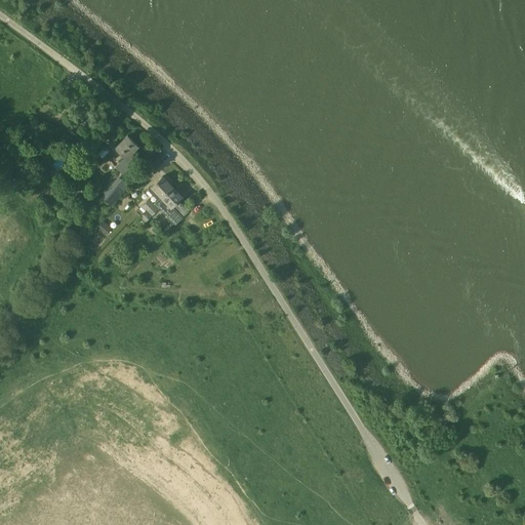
[(116,147),(125,156),(115,166),(125,176),(135,165),(131,162),(135,157),(131,153),(137,146),(127,135),(116,147)]
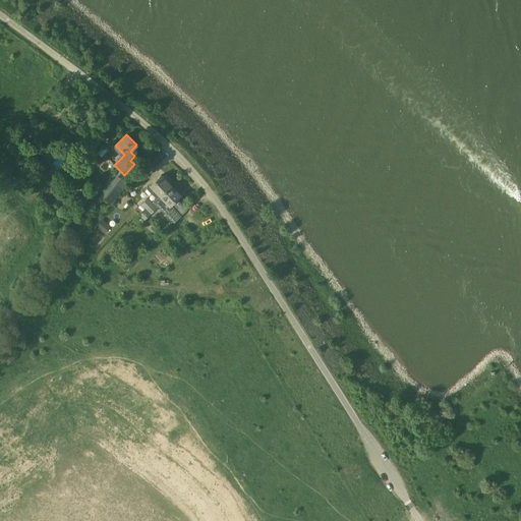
[(148,163),(143,167),(149,173),(154,168),(155,169),(162,162),(155,154),(147,162),(148,163)]
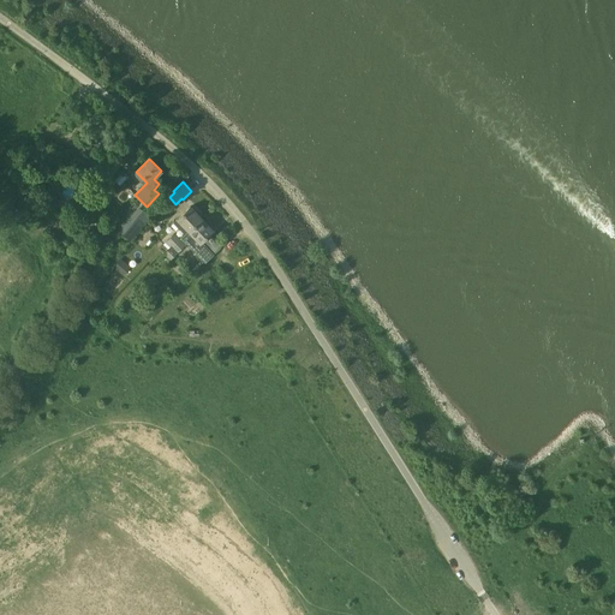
[(139,207),(119,231),(130,240),(151,216),(139,207)]
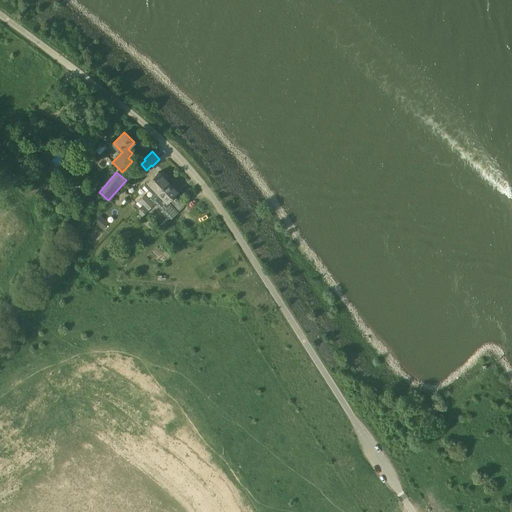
[(158,172),(145,185),(154,195),(168,181),(158,172)]
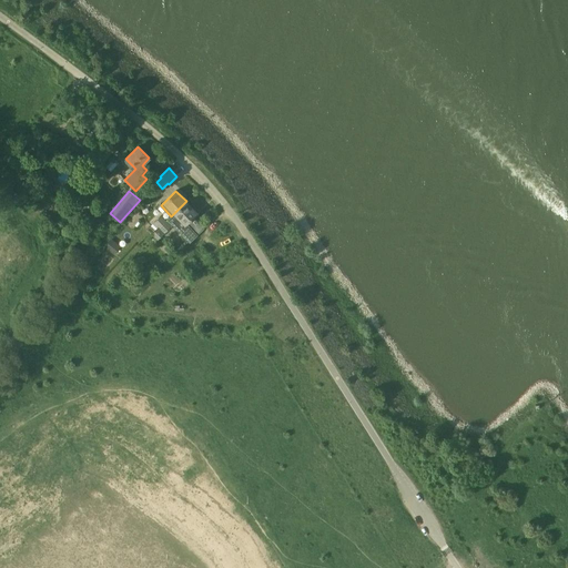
[(188,225),(185,223),(196,212),(195,211),(196,210),(193,205),(191,206),(186,201),(174,212),(171,216),(175,221),(172,224),(180,233),(188,225)]
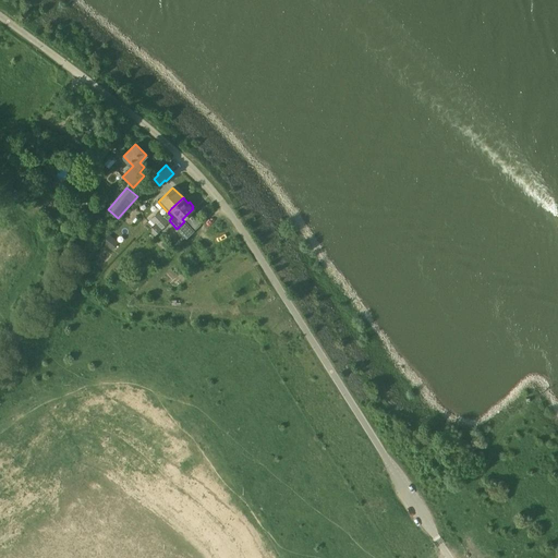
[(152,218),(147,221),(153,227),(164,217),(158,211),(152,218)]
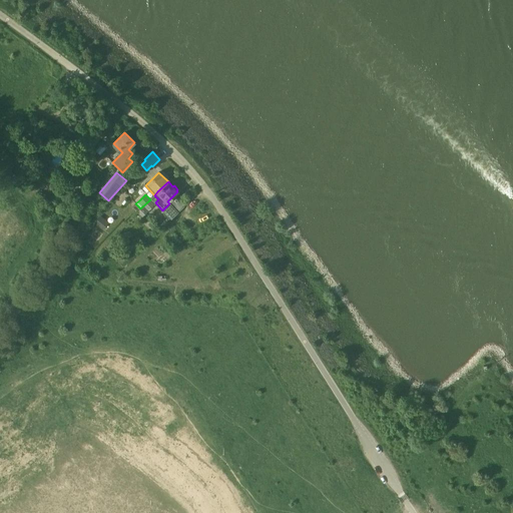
[(145,213),(155,204),(150,199),(140,208),(137,211),(142,215),(145,213)]
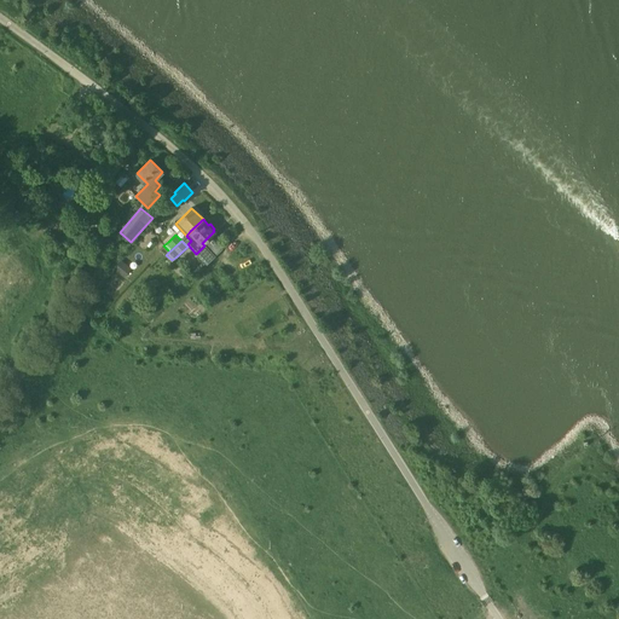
[(121,261),(114,270),(123,278),(131,270),(121,261)]
